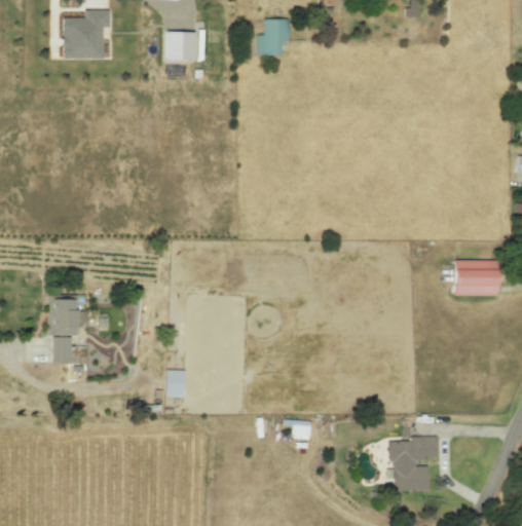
[(104,27),(110,28),(110,10),(84,9),(84,17),(63,17),(63,58),(103,59),(104,27)]
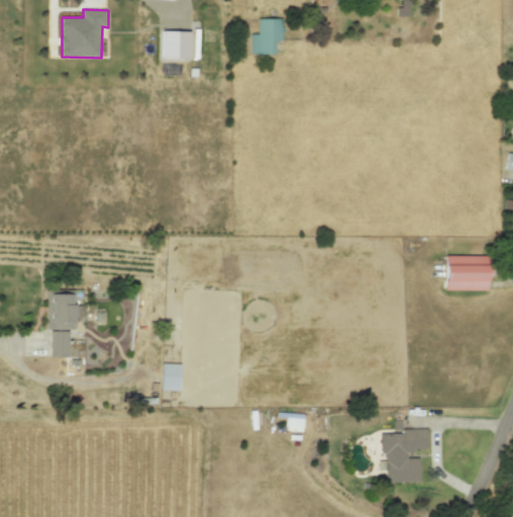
[(285,18),(261,18),(261,33),(252,34),(252,55),(277,54),(277,40),(285,40),(285,18)]
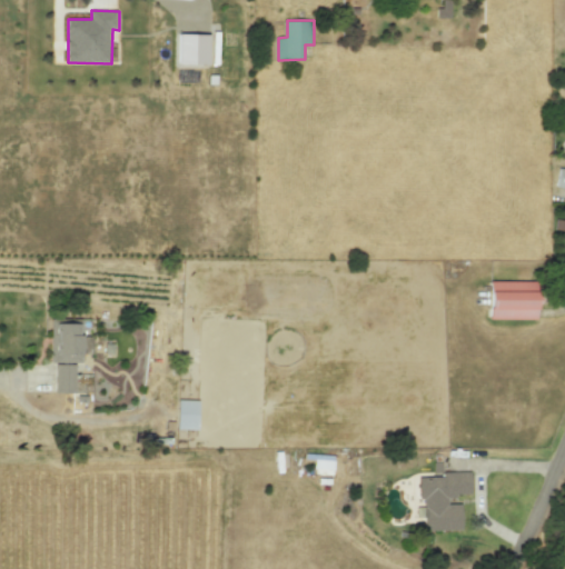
[(211,35),(181,33),(180,63),(210,65),(211,35)]
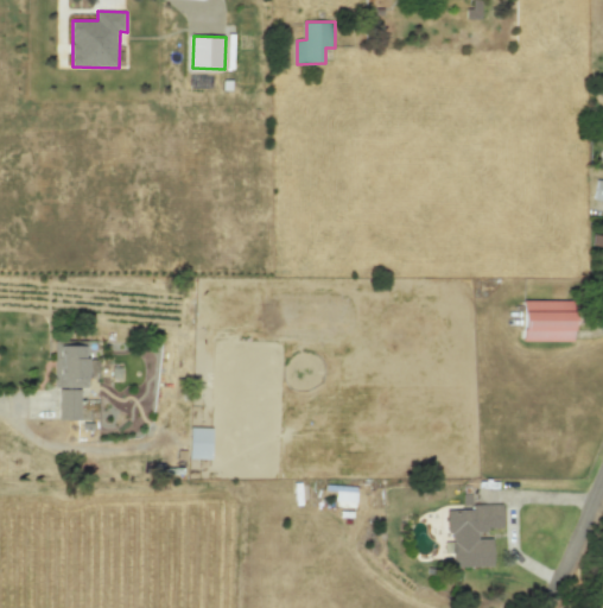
[(576,342),(577,301),(526,301),(526,341),(576,342)]
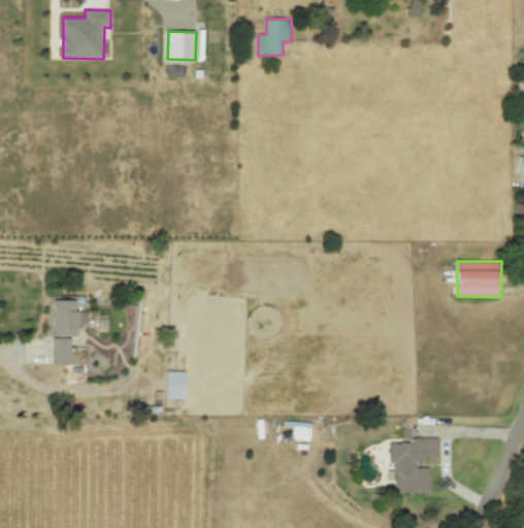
[(50,296),(50,336),(77,337),(77,327),(88,327),(88,314),(77,314),(77,296),(50,296)]
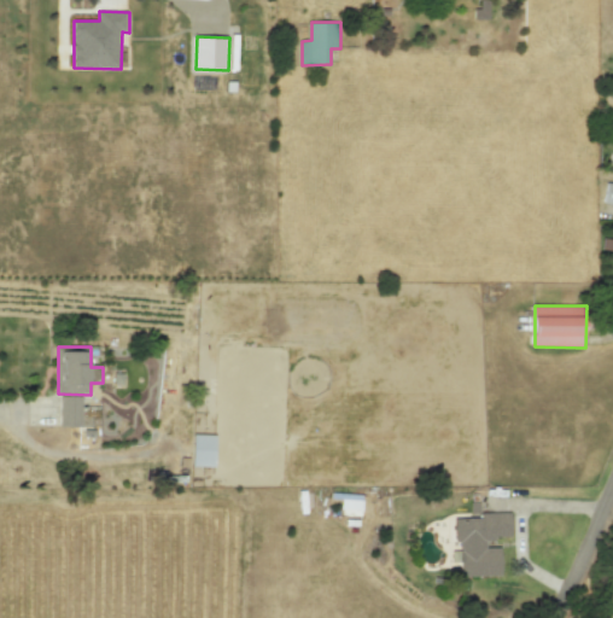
[(85,396),(62,395),(62,426),(85,427),(85,396)]
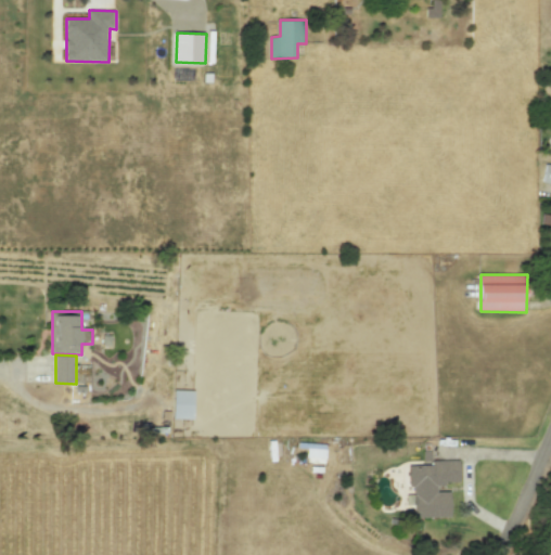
[(175,420),(195,420),(196,390),(175,389),(175,420)]
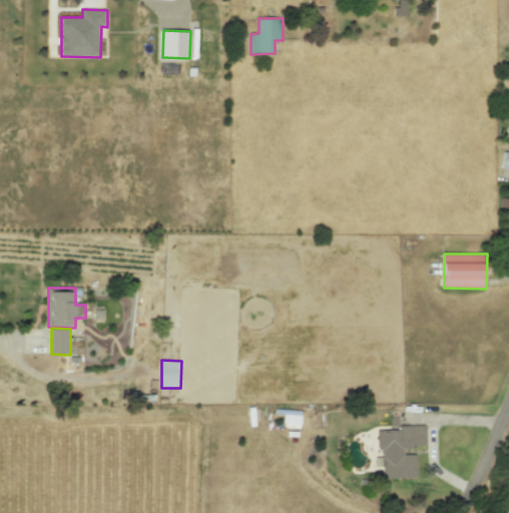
[(304,410),(285,410),(285,423),(303,424),(304,410)]
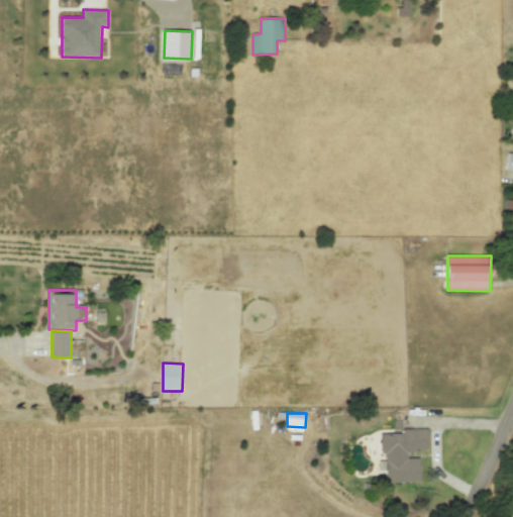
[(386,482),(421,482),(421,457),(409,457),(408,450),(430,450),(430,428),(404,428),(403,419),(395,420),(396,433),(385,433),(386,482)]
